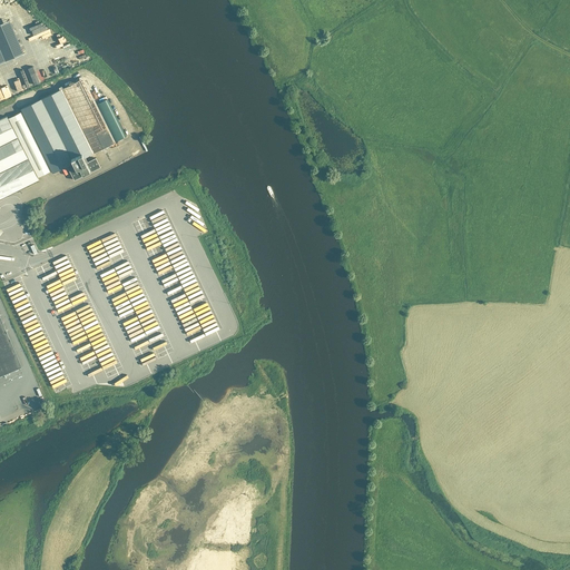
[(85,157),(114,143),(81,79),(21,109),(22,111),(8,119),(7,117),(0,119),(0,199),(38,180),(37,178),(51,170),(52,174),(67,166),(75,180),(100,167),(96,158),(87,163),(85,157)]
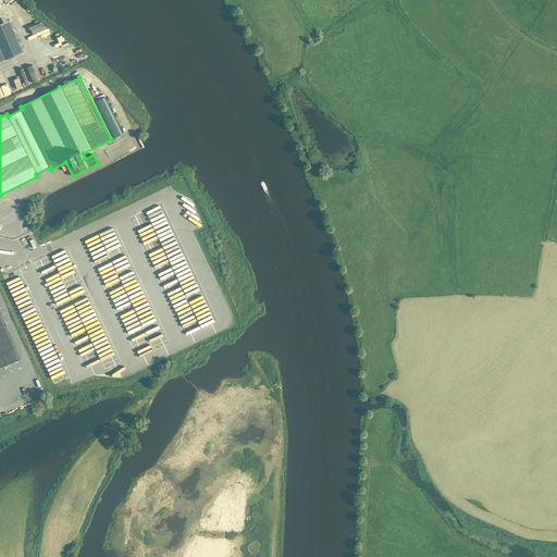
[(0,97),(0,102),(9,99),(7,93),(0,94),(0,96),(0,97)]
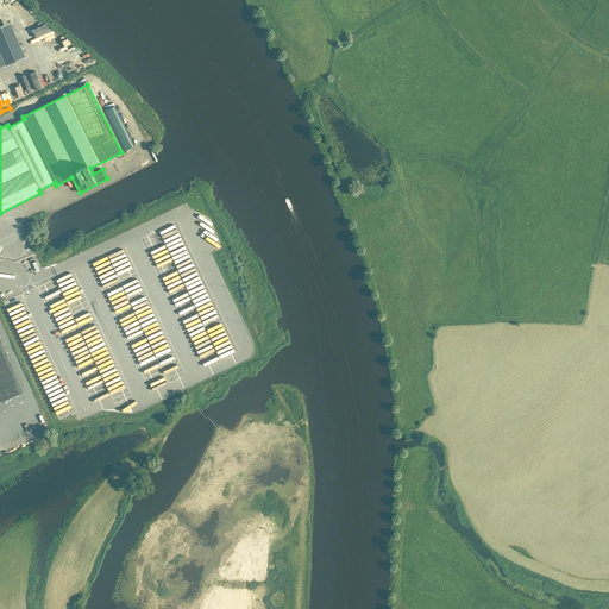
[(114,106),(104,112),(124,151),(135,146),(114,106)]
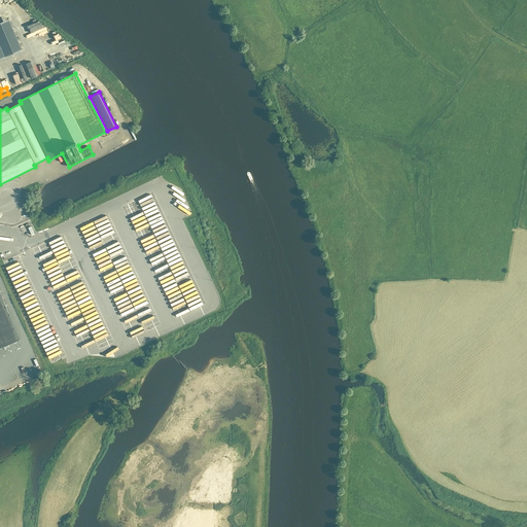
[(0,347),(20,340),(3,302),(0,294),(0,347)]
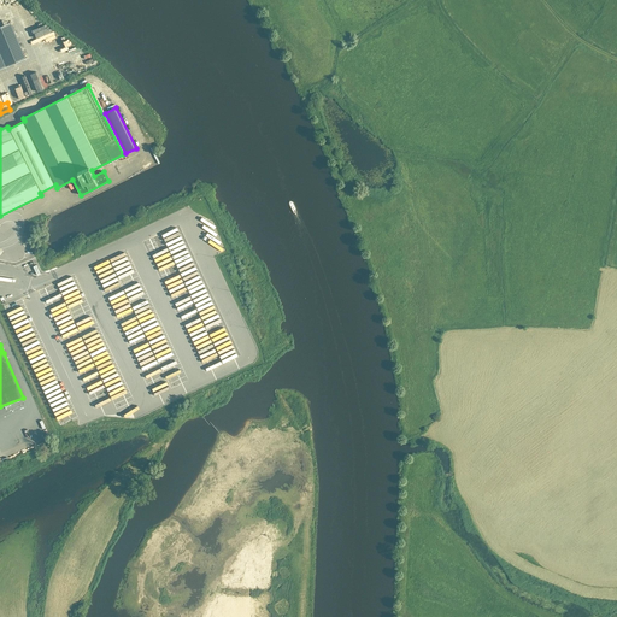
[(99,372),(76,378),(78,392),(103,387),(99,372)]
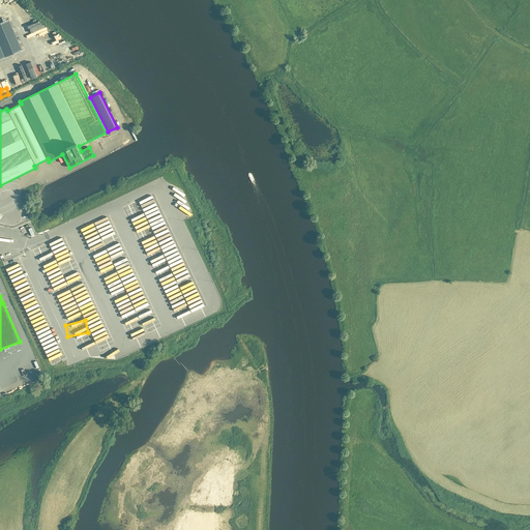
[(34,376),(22,346),(9,351),(21,381),(34,376)]
